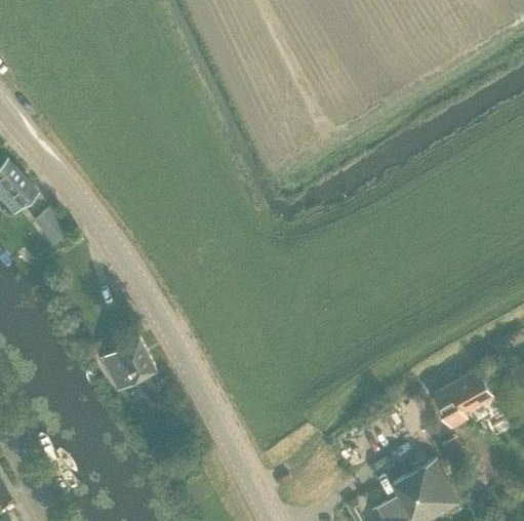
[(5,161),(0,165),(0,200),(12,214),(35,193),(5,161)]
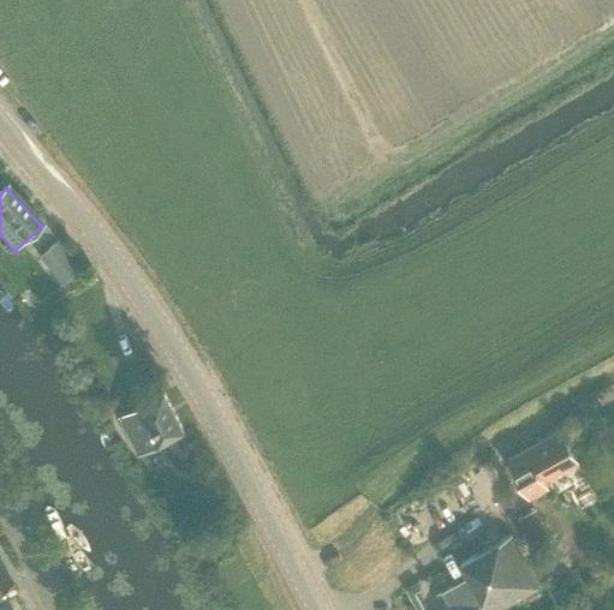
[(59,244),(39,259),(58,283),(63,292),(83,277),(78,269),(59,244)]
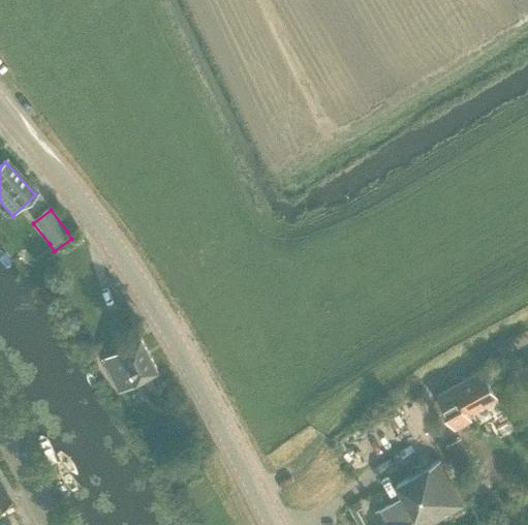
[(102,361),(113,381),(120,393),(157,373),(141,340),(102,361)]
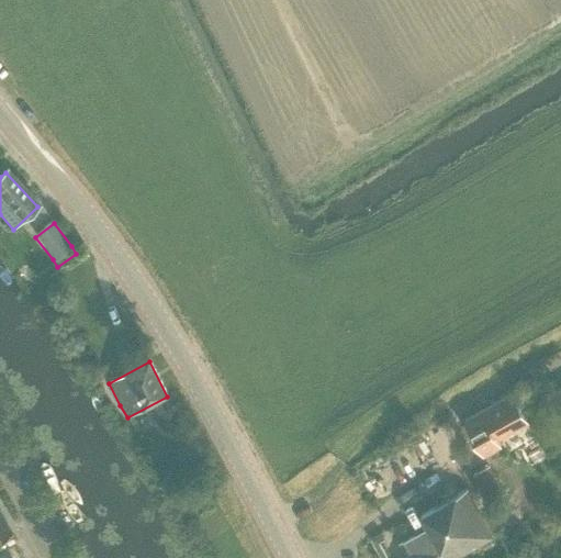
[(497,442),(529,424),(514,397),(464,423),(483,457),(501,448),(497,442)]
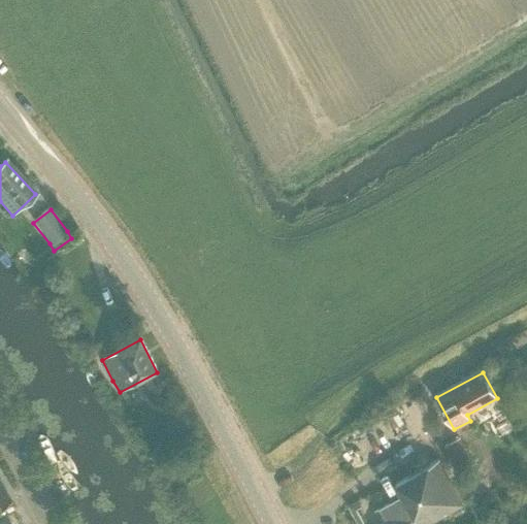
[(463,449),(449,456),(458,475),(472,467),(463,449)]
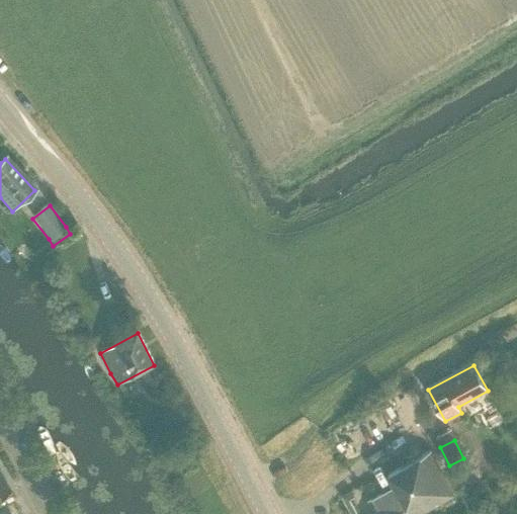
[(402,513),(407,510),(409,513),(424,513),(455,496),(432,455),(390,479),(395,489),(368,505),(373,513),(402,513)]
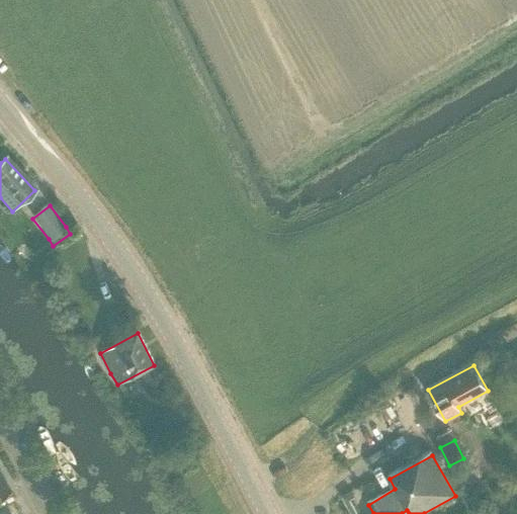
[(0,499),(10,494),(0,475),(0,499)]
